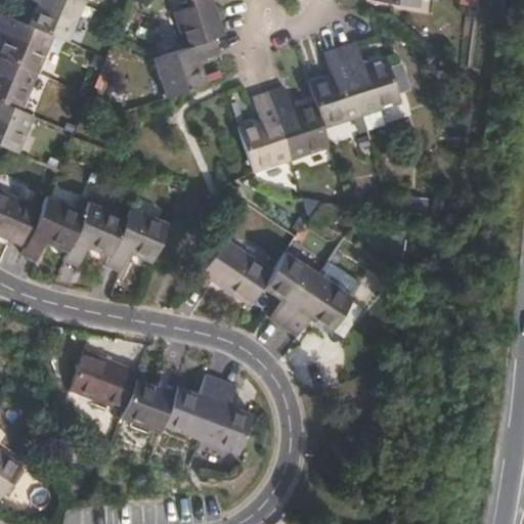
[(64,41),(81,4),(72,0),(31,0),(36,2),(27,25),(53,36),(64,41)]
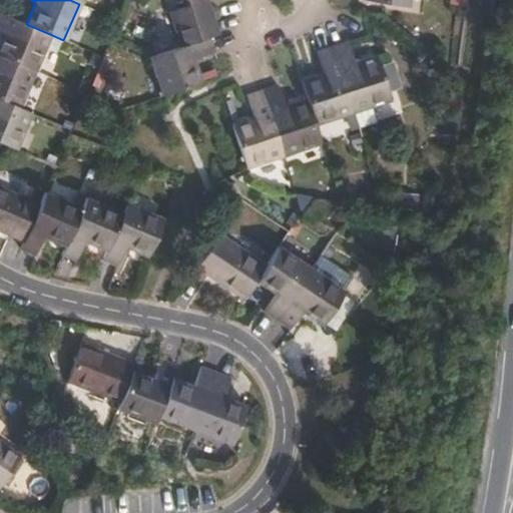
[(180,47),(209,37),(219,34),(215,21),(214,19),(212,12),(210,13),(205,0),(185,0),(188,6),(169,12),(180,47)]
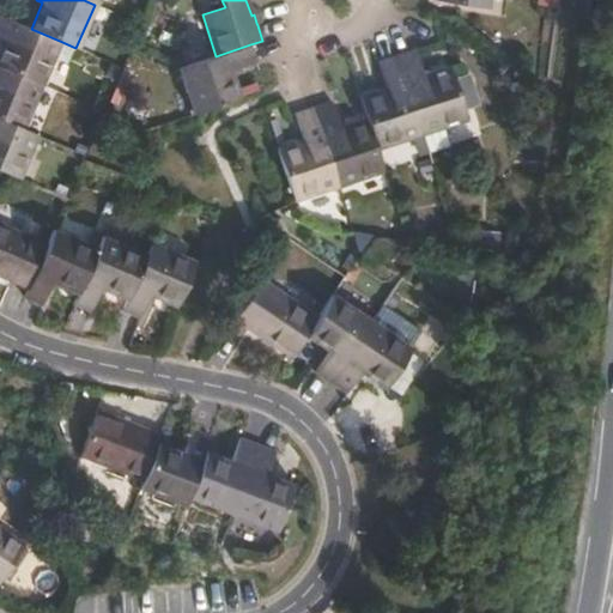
[(0,67),(43,86),(62,42),(31,29),(11,20),(0,44),(0,67)]
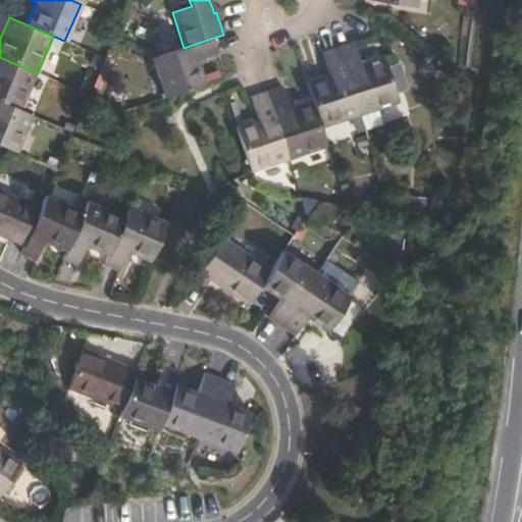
[(197,61),(218,53),(213,38),(184,48),(151,58),(164,97),(204,84),(197,61)]
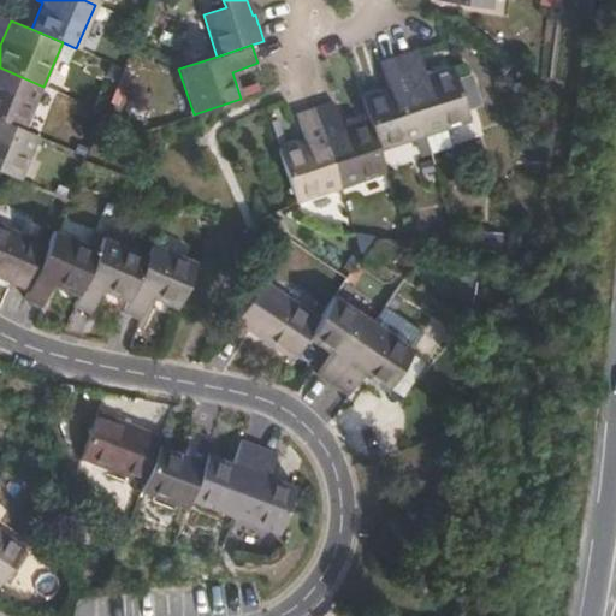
[(416,49),(398,57),(424,136),(469,122),(451,67),(425,76),(416,49)]
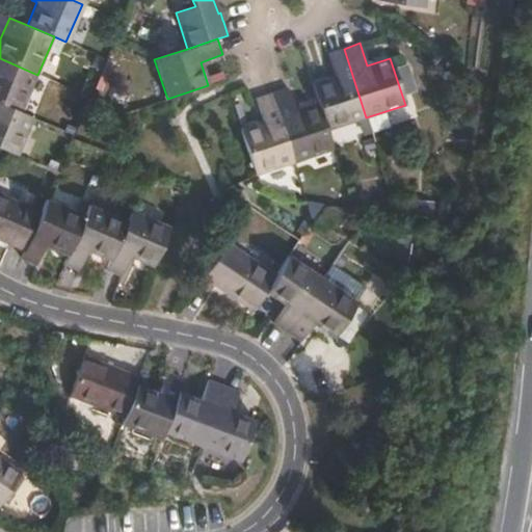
[(326,130),(366,117),(344,49),(327,53),(335,76),(312,83),(318,103),(326,130)]
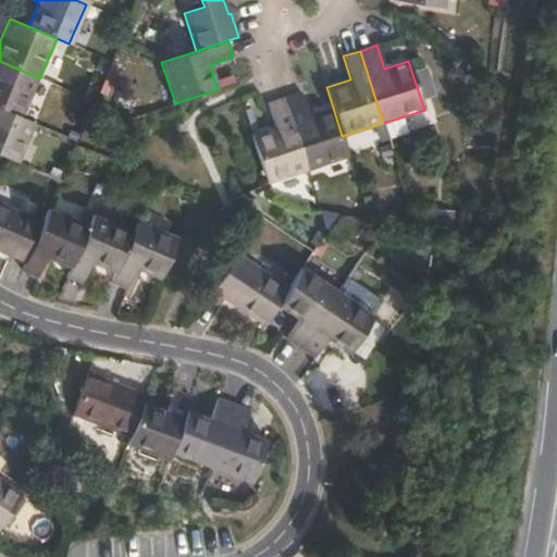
[(0,108),(23,118),(39,78),(0,61),(0,108)]
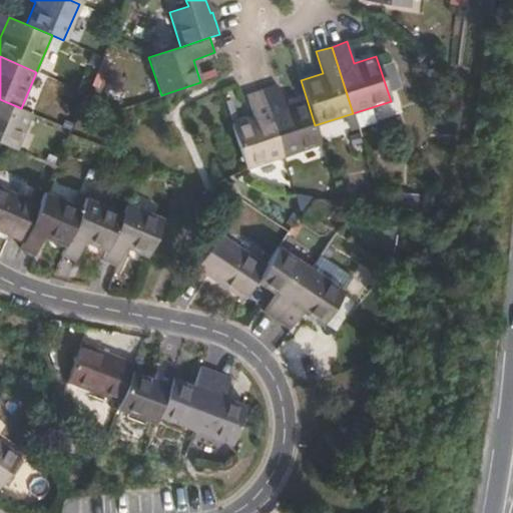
[(322,144),(315,125),(307,99),(285,106),(278,85),(262,90),(284,156),(322,144)]
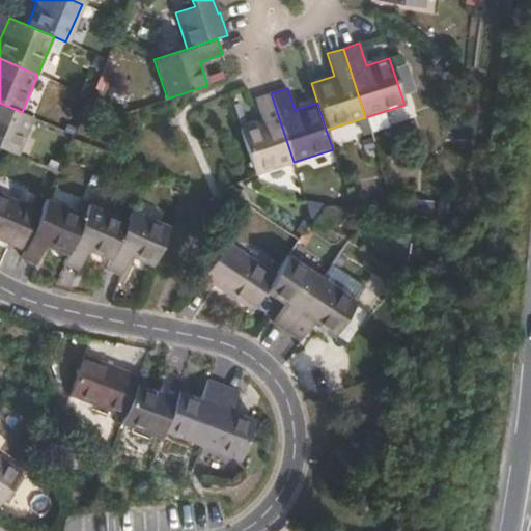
[(254,174),(294,162),(271,93),(255,99),(262,121),(240,129),(254,174)]
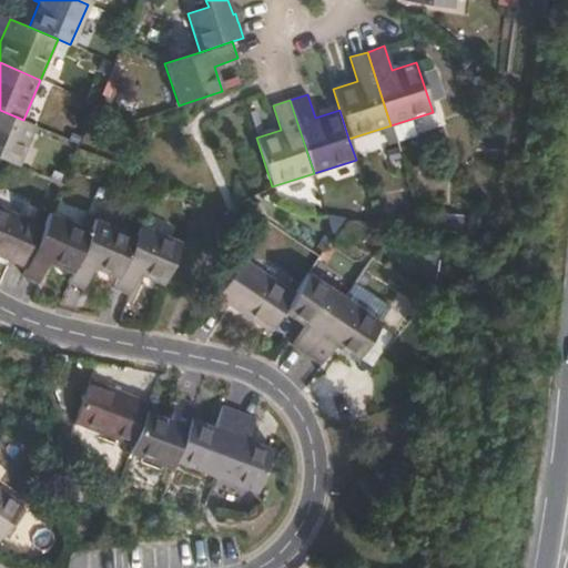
[(18,166),(36,125),(23,120),(0,110),(0,158),(3,160),(18,166)]
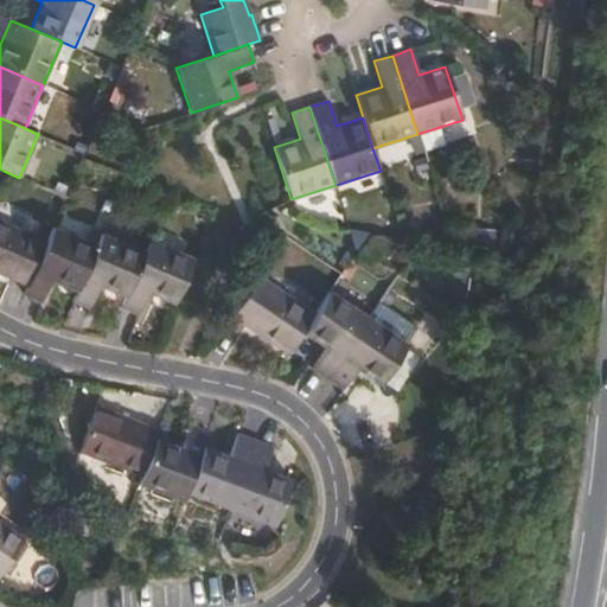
[(0,273),(27,286),(46,241),(0,222),(0,273)]
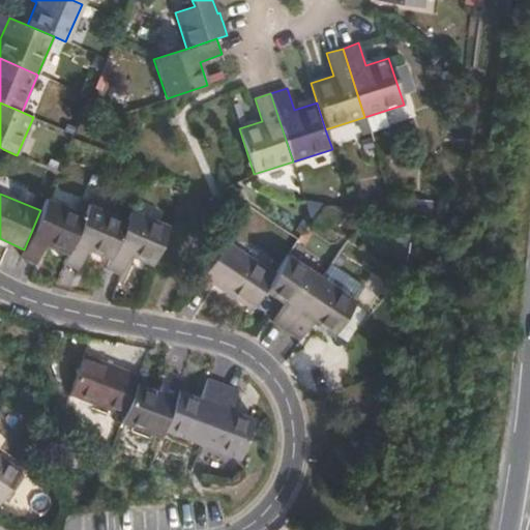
[(67,254),(76,233),(84,214),(46,199),(40,210),(24,249),(21,257),(36,264),(45,244),(67,254)]
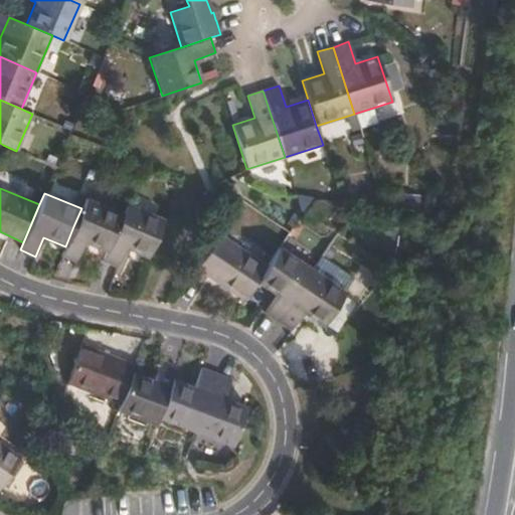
[(86,242),(107,251),(123,214),(86,198),(81,208),(73,226),(65,246),(61,255),(76,263),(86,242)]
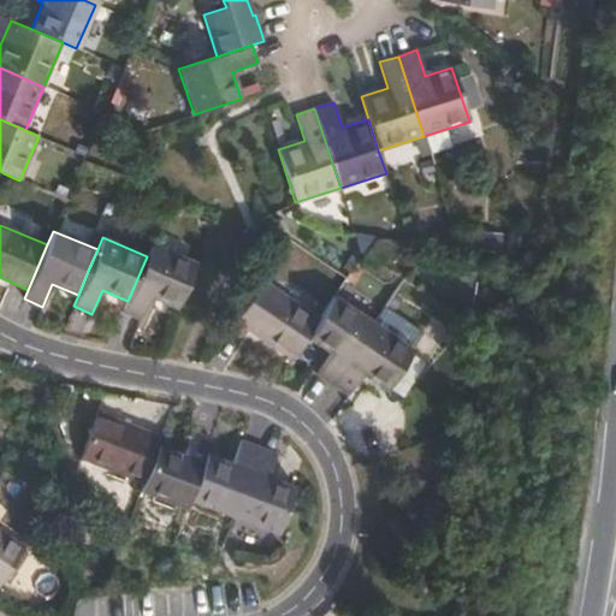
[(150,297),(177,308),(196,262),(152,244),(128,301),(123,312),(141,320),(150,297)]
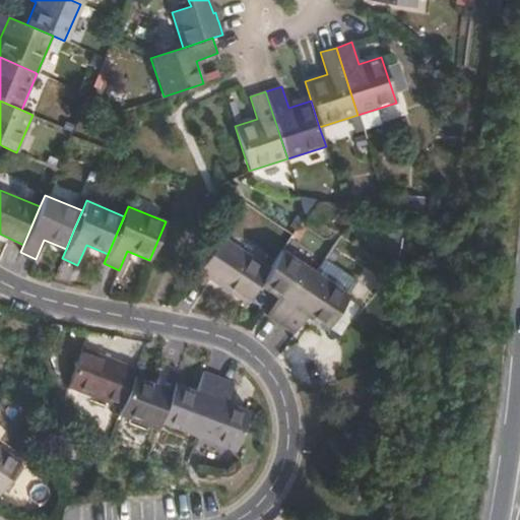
[(257,287),(270,269),(221,237),(198,271),(247,303),(257,287)]
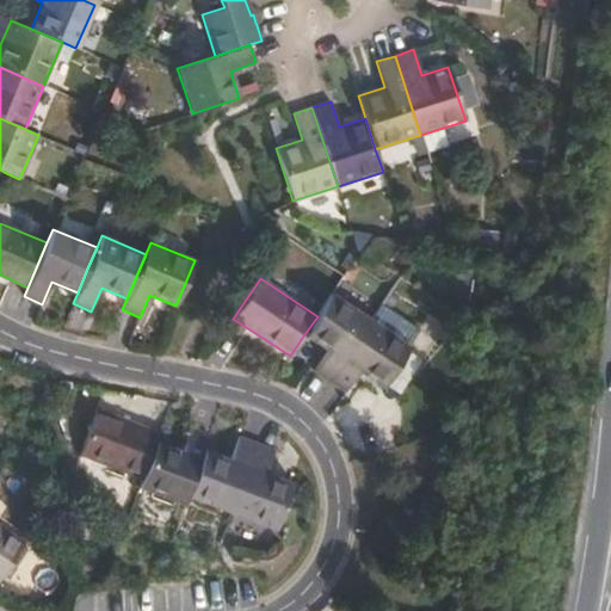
[(331,382),(371,321),(332,295),(318,316),(304,334),(327,350),(314,370),(331,382)]
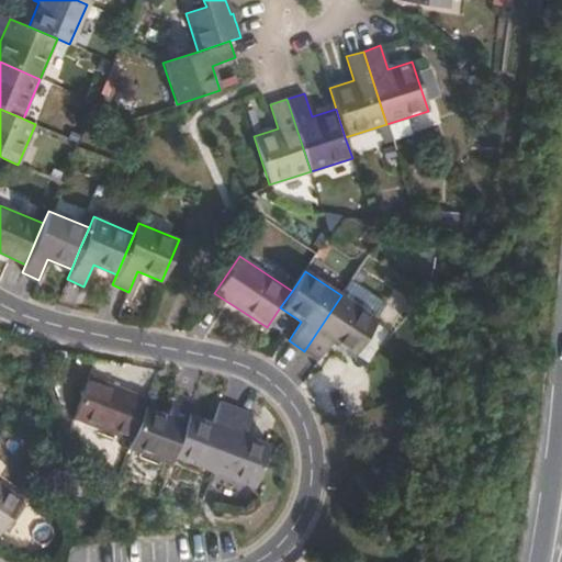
[(378,318),(341,295),(304,351),(318,361),(332,341),(352,356),(378,318)]
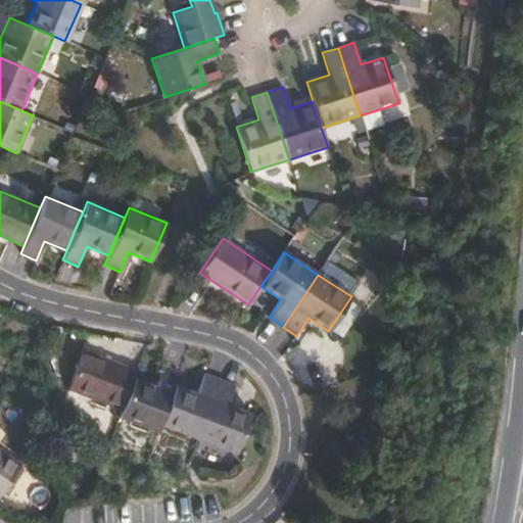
[(137,371),(83,349),(67,389),(122,410),(134,378),(137,371)]
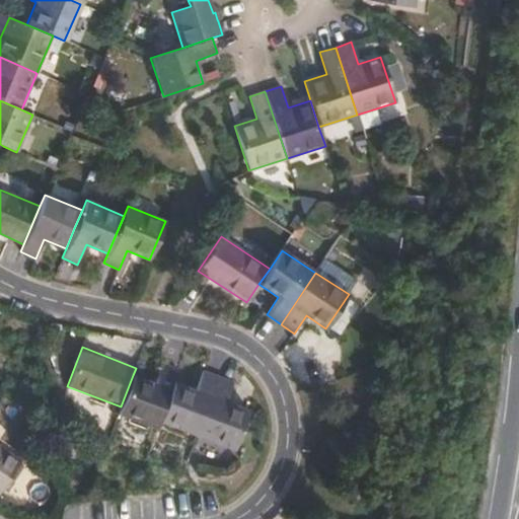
[(133,375),(121,406),(118,414),(155,428),(158,421),(173,382),(178,370),(162,364),(154,383),(133,375)]
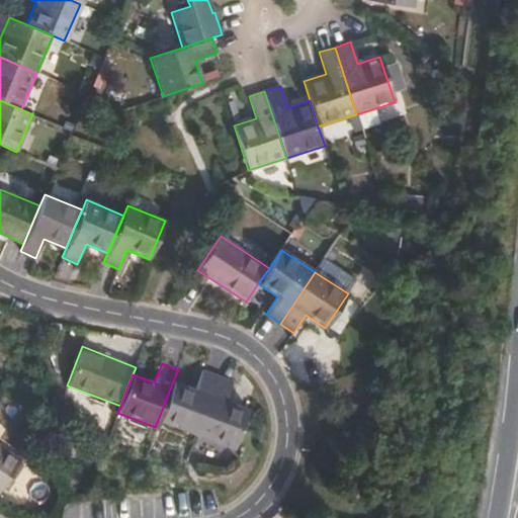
[(194,390),(173,381),(158,420),(196,434),(218,376),(201,369),(194,390)]
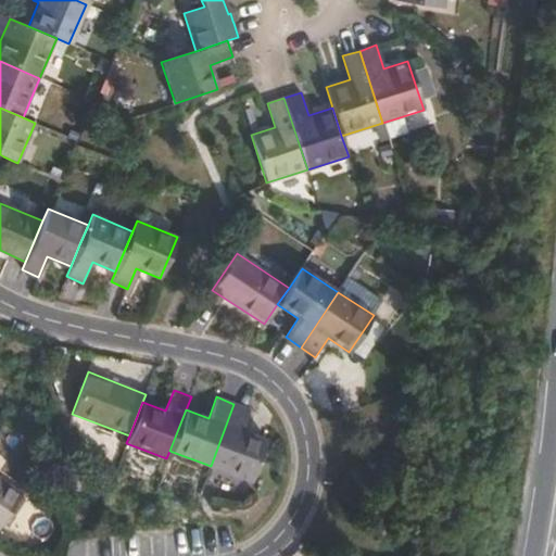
[(250,409),(234,404),(211,466),(251,481),(266,439),(242,430),(250,409)]
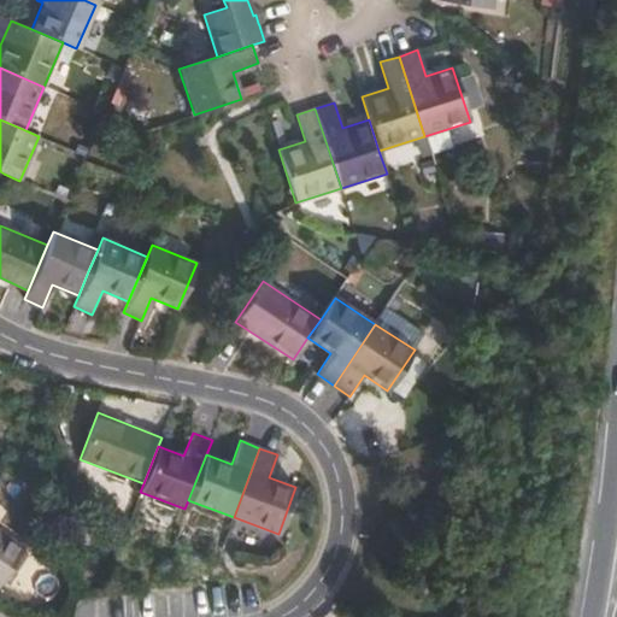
[(0,586),(25,550),(0,532),(0,586)]
